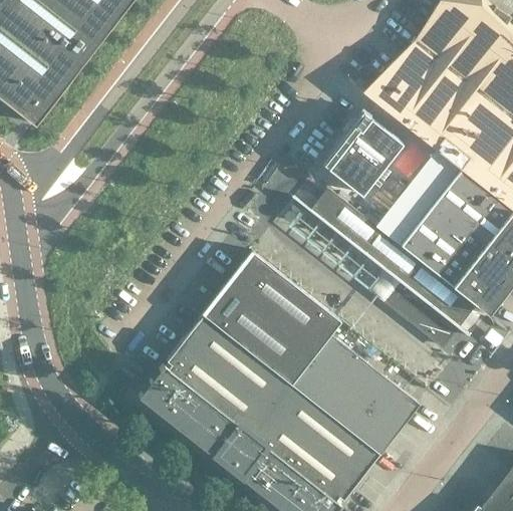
[(103,28),(124,0),(0,0),(0,98),(35,126),(71,80),(76,73),(108,32),(103,28)]
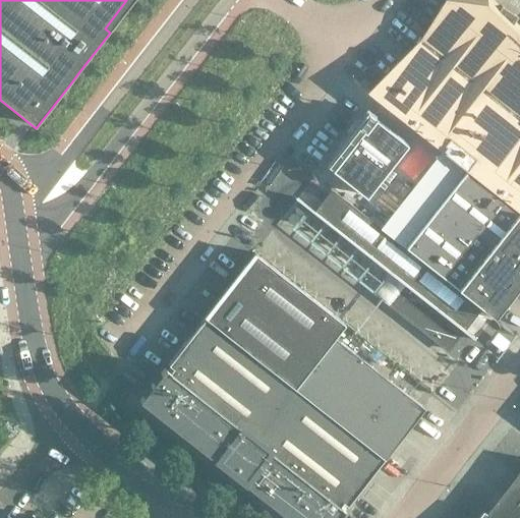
[(519,27),(515,23),(518,19),(502,8),(502,9),(492,0),(456,0),(426,43),(376,100),(467,172),(519,214),(519,27)]
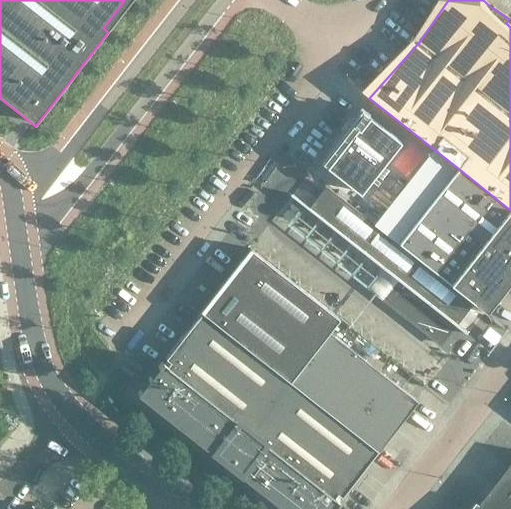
[(373,179),(401,143),(361,112),(330,151),(370,182),(378,189),(381,185),(373,179)]
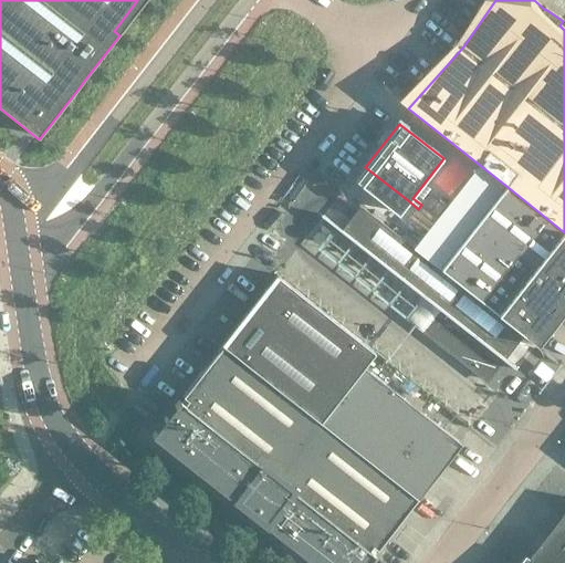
[(409,201),(365,167),(354,181),(398,216),(409,201)]
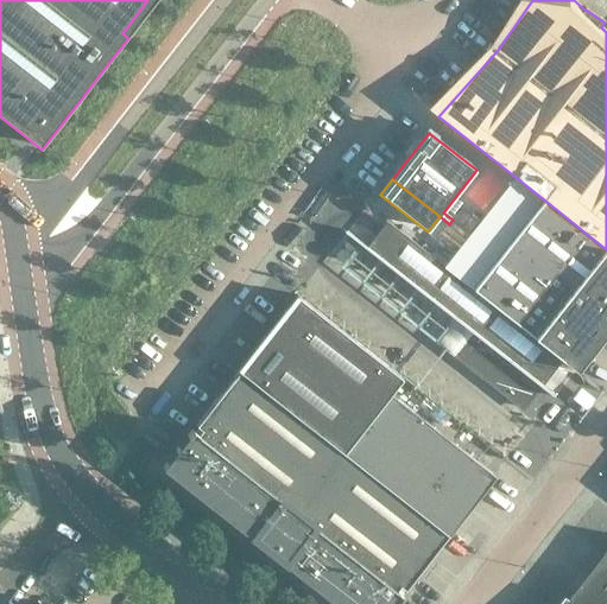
[(606,249),(545,201),(474,291),(573,369),(573,368),(577,373),(588,360),(592,362),(605,347),(601,343),(606,337),(606,249)]
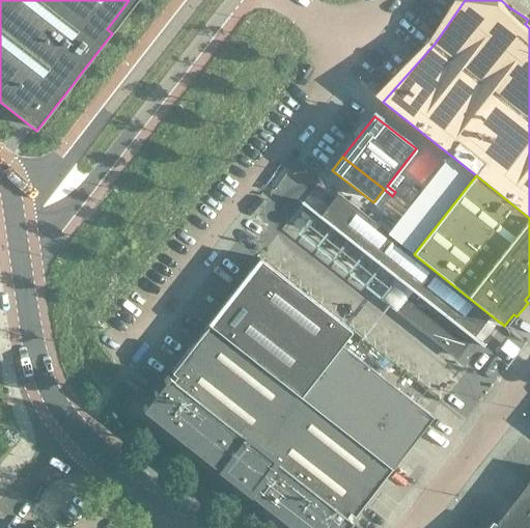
[(500,323),(414,254),(331,190),(330,191),(338,196),(322,218),(305,204),(304,206),(398,280),(383,300),(383,299),(382,300),(458,360),(474,340),(486,350),(487,349),(474,338),(492,316),(499,324),(500,323)]
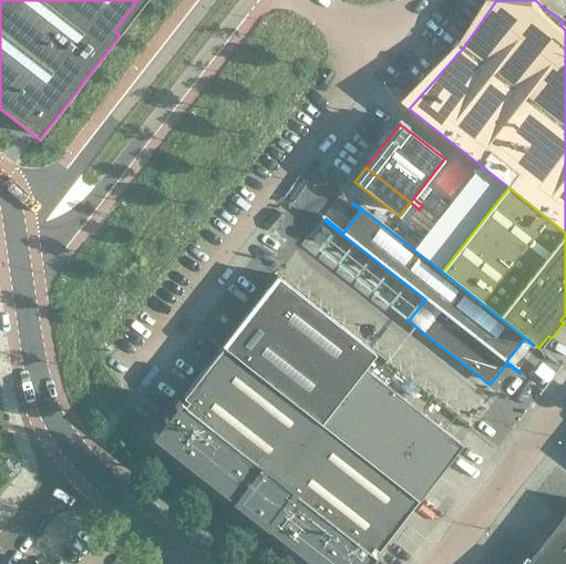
[(377,355),(279,278),(251,314),(349,390),(366,369),(377,355)]
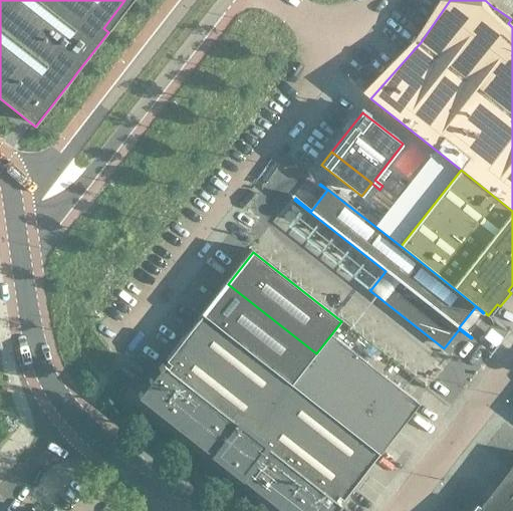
[(316,353),(228,284),(203,315),(291,386),(316,353)]
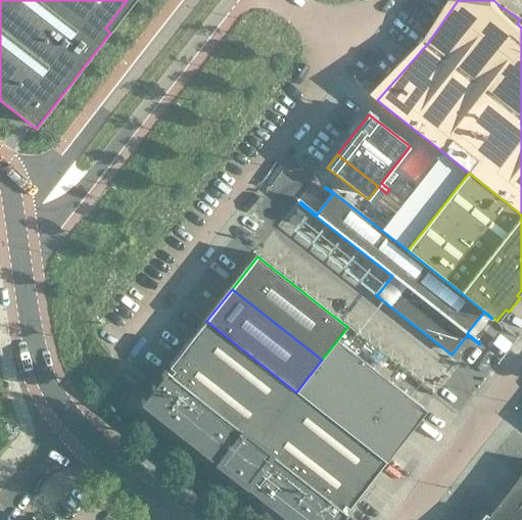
[(386,463),(296,392),(206,321),(170,368),(174,372),(172,375),(167,372),(141,405),(219,466),(224,460),(247,478),(242,484),(287,519),(341,519),(346,513),(342,510),(345,506),(349,510),(386,463)]
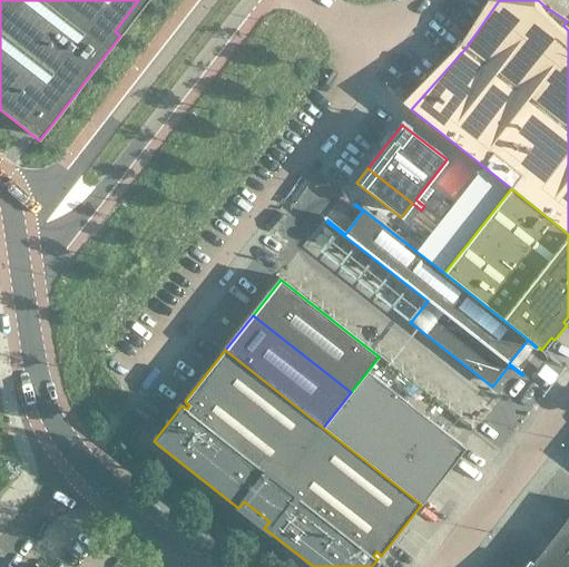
[(464,448),(449,436),(368,371),(351,392),(323,428),(421,505),(464,448)]
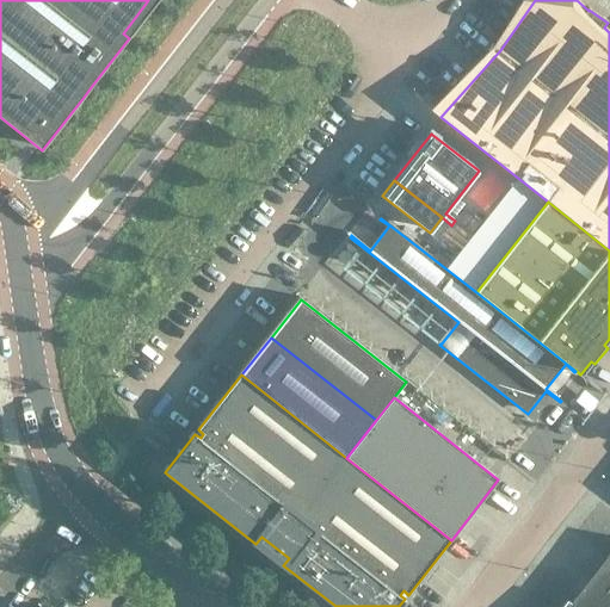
[(609,558),(574,606),(571,606),(568,605),(567,606),(609,606),(609,558)]
